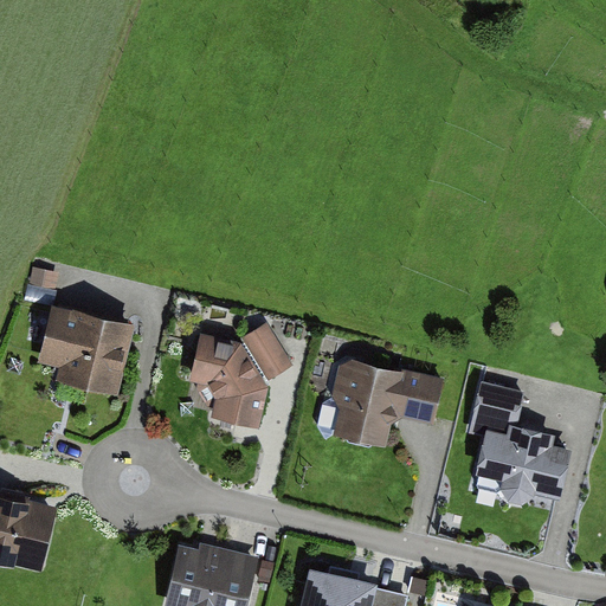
[(136,324),(53,305),(39,366),(62,372),(58,384),(117,399),(136,324)]
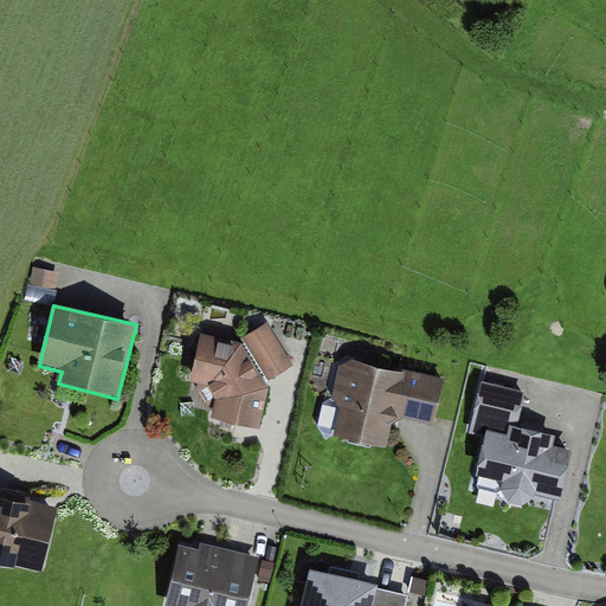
[(240,343),(205,334),(192,379),(212,416),(260,430),(272,389),(269,381),(292,365),(269,327),(240,343)]
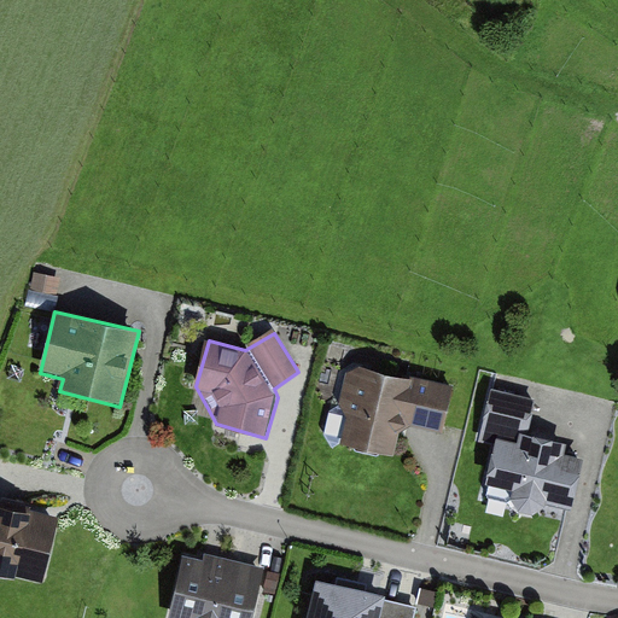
[(443,430),(453,383),(359,362),(345,373),(339,401),(348,414),(342,439),(394,450),(398,430),(410,423),(443,430)]
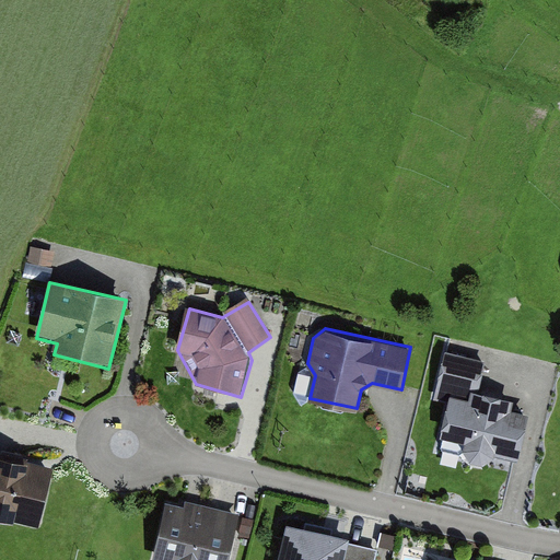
[(488,363),(446,354),(435,401),(446,404),(436,444),(517,462),(527,416),(514,413),(516,400),(481,394),(488,363)]
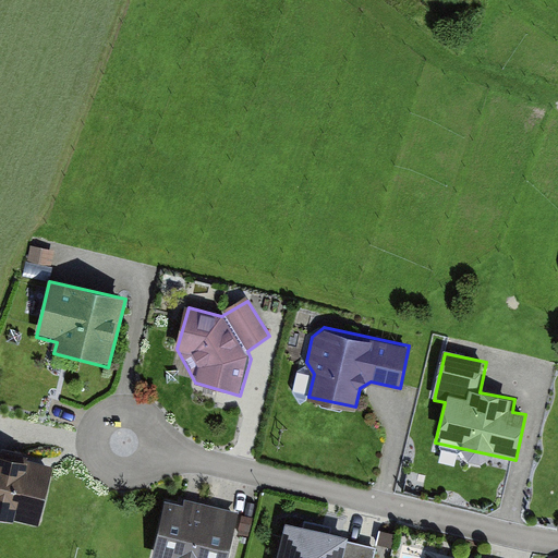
[(52,468),(0,456),(0,517),(39,526),(52,468)]
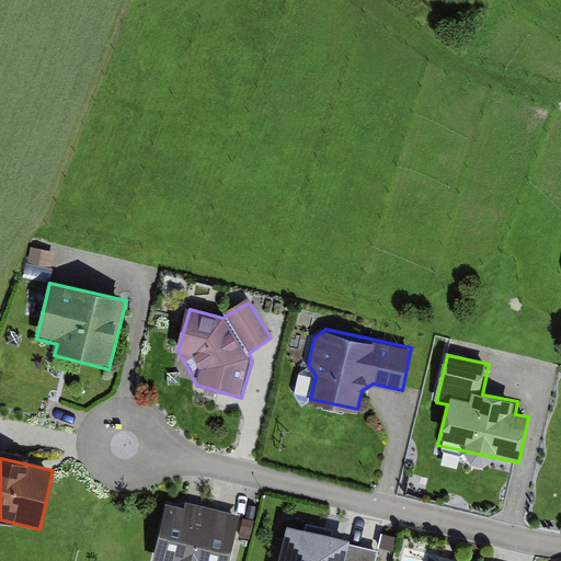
[(231,560),(241,519),(169,503),(156,560),(231,560)]
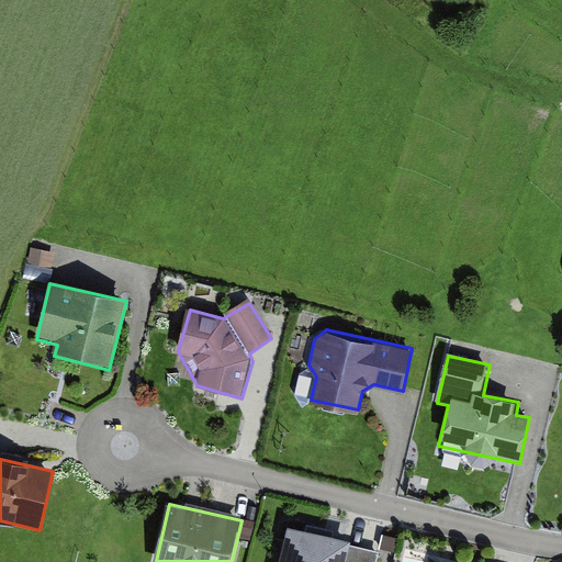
[(351,542),(289,526),(279,561),(379,561),(381,558),(349,550),(351,542)]
